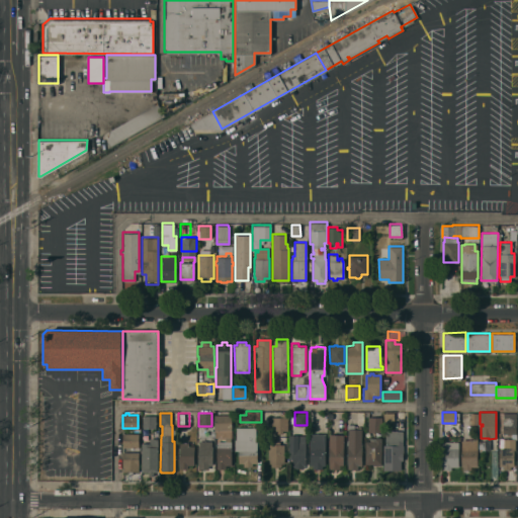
[(287,430),(282,430),(282,433),(276,433),(276,430),(271,430),(271,417),(280,417),(280,413),(287,413),(287,430)]
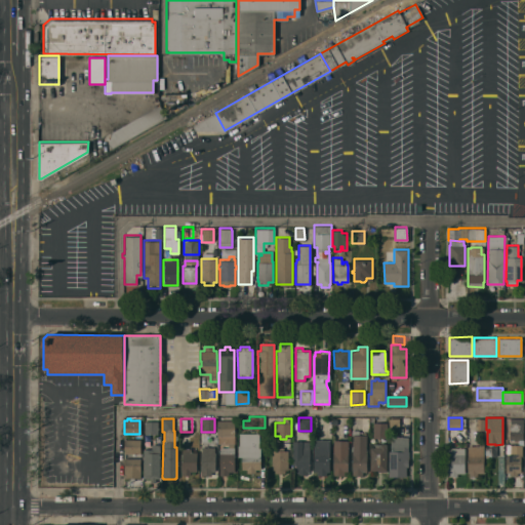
[(399,418),(399,429),(389,429),(389,425),(389,418),(399,418)]
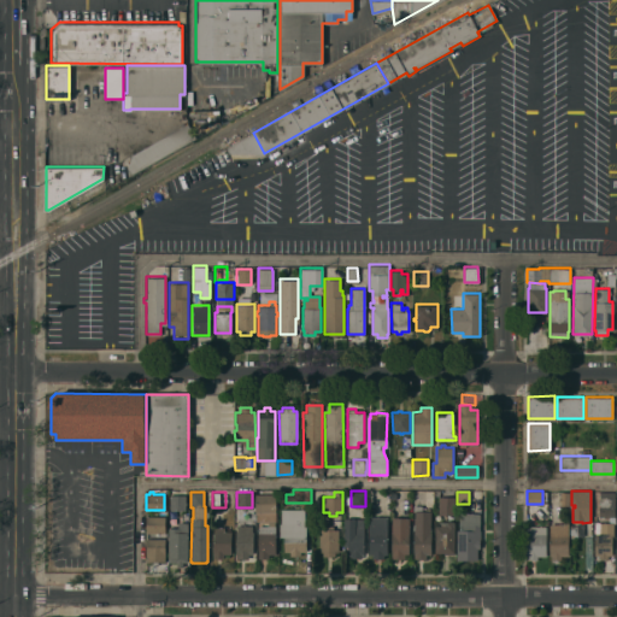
[(569,492),(569,505),(560,505),(560,501),(559,501),(558,497),(560,497),(560,492),(569,492)]
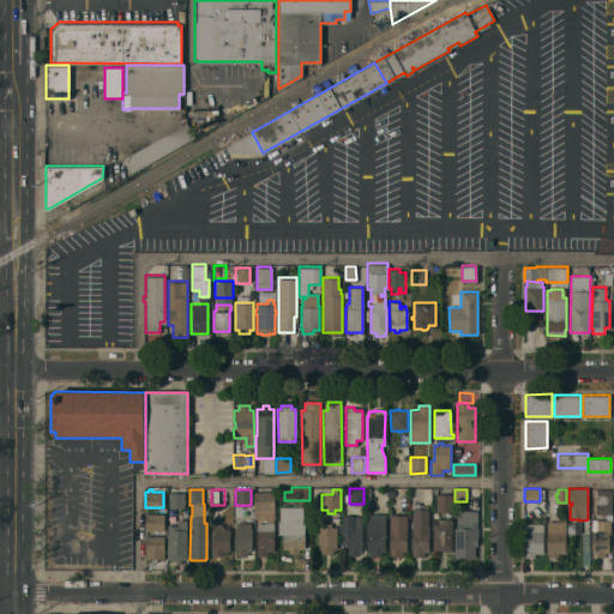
[(612,489),(612,513),(606,513),(606,516),(603,516),(603,513),(596,515),(596,504),(595,504),(595,500),(596,500),(596,489),(612,489)]
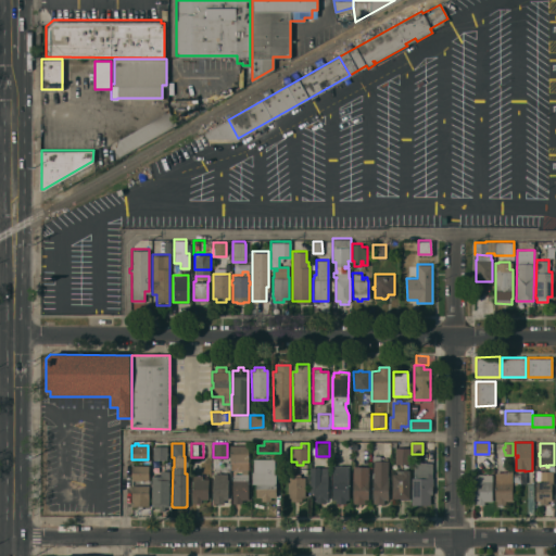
[(166,459),(152,459),(152,445),(166,445),(166,459)]
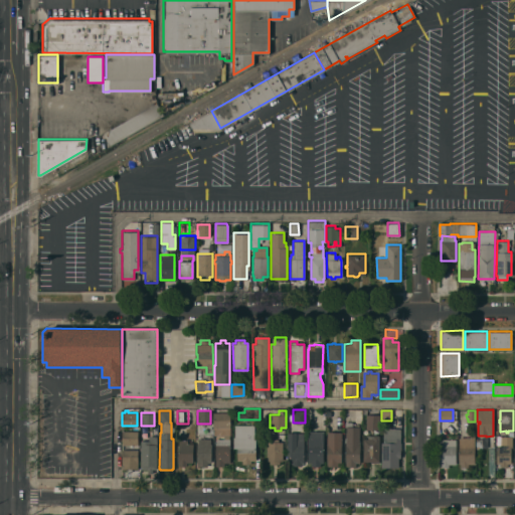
[(229,412),(229,427),(212,427),(212,412),(229,412)]
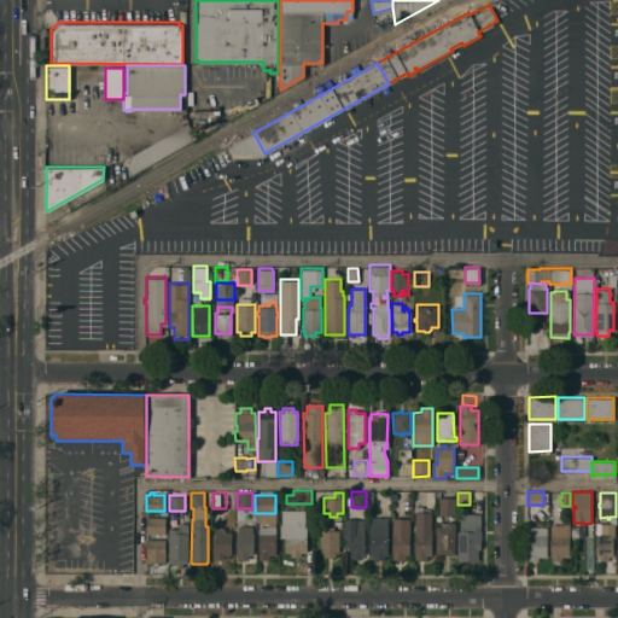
[(439,497),(455,497),(455,514),(438,514),(439,497)]
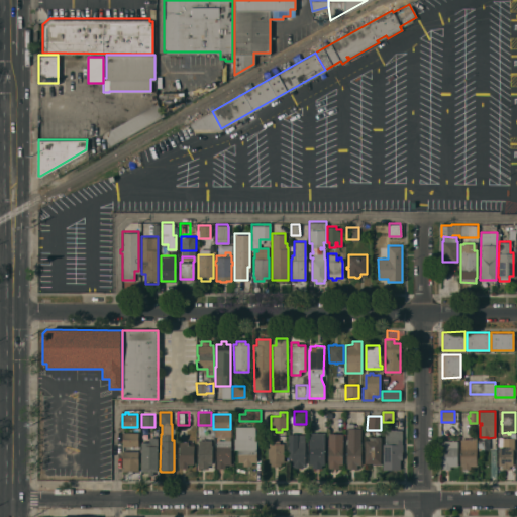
[(360,445),(360,464),(356,464),(356,468),(346,468),(346,428),(355,428),(355,425),(359,425),(359,428),(360,428),(360,445)]
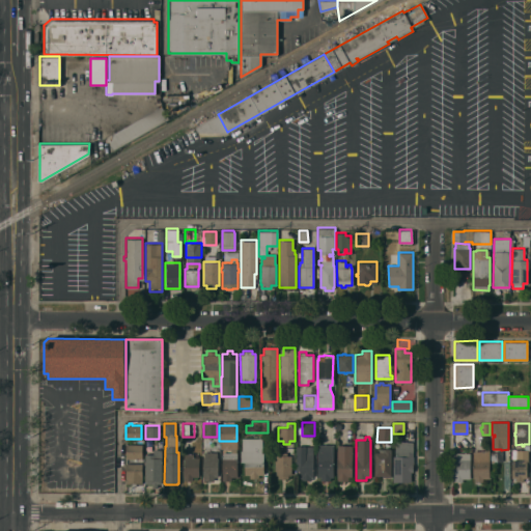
[(241,450),(242,450),(242,438),(261,438),(261,450),(263,450),(263,475),(258,475),(258,478),(249,478),(249,475),(244,475),(244,462),(241,462),(241,450)]
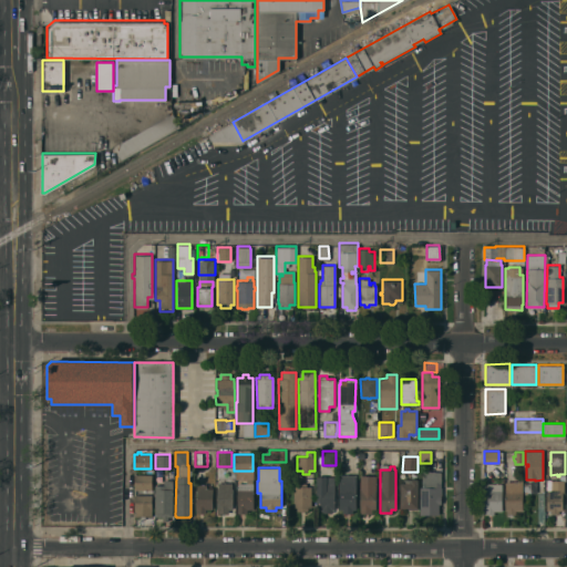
[(436,472),(436,473),(441,473),(441,483),(439,483),(439,487),(441,487),(441,504),(439,504),(439,514),(420,514),(420,486),(422,486),(422,472),(436,472)]
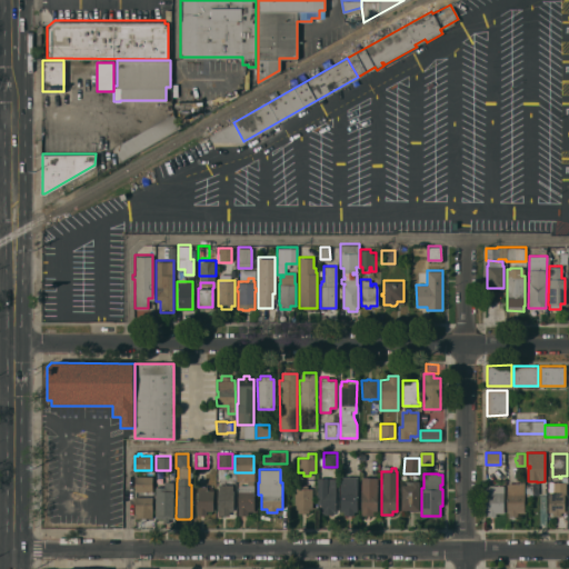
[(152,476),(152,491),(135,491),(135,476),(152,476)]
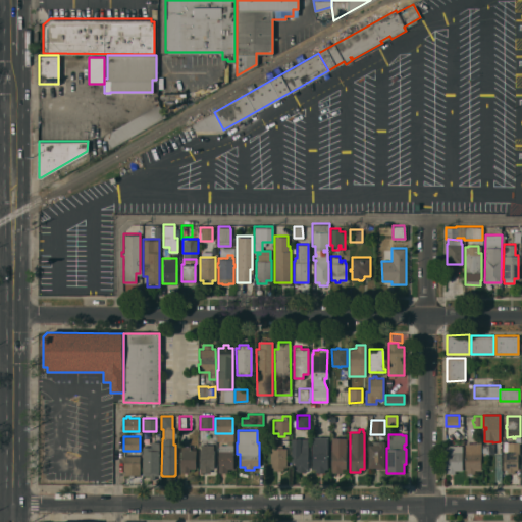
[(312,437),(327,437),(327,468),(324,468),(324,472),(314,472),(314,469),(312,469),(312,437)]
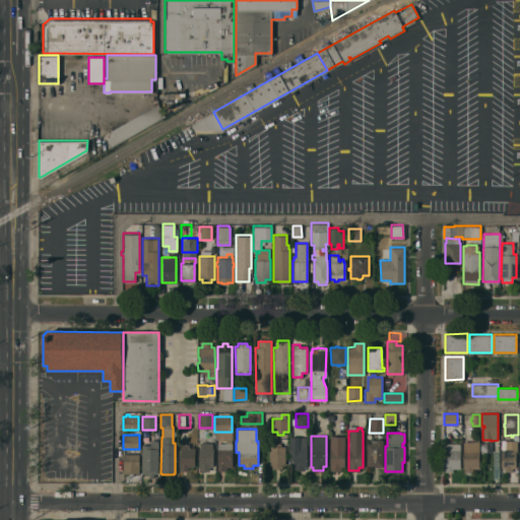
[(330,436),(344,436),(344,466),(340,466),(340,470),(330,470),(330,436)]
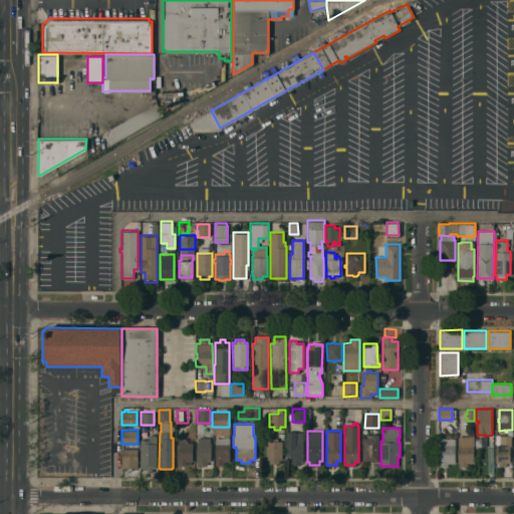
[(286,454),(286,432),(303,432),(302,461),(300,461),(300,465),(291,465),(291,461),(289,461),(289,454),(286,454)]
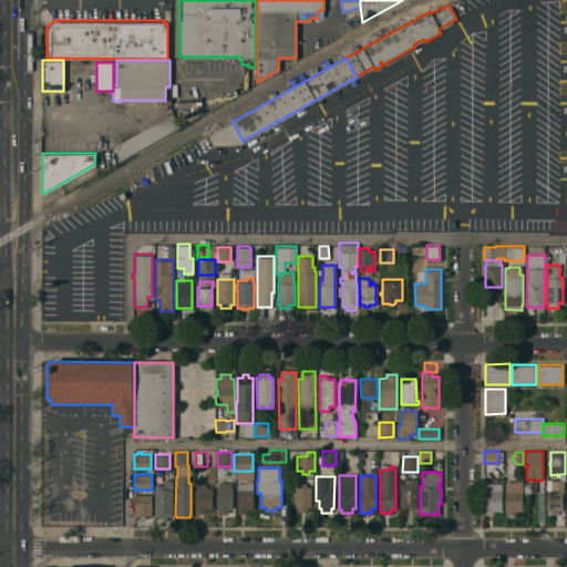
[(237,483),(246,483),(246,478),(251,478),(251,483),(253,483),(253,509),(245,508),(245,513),(237,513),(237,483)]
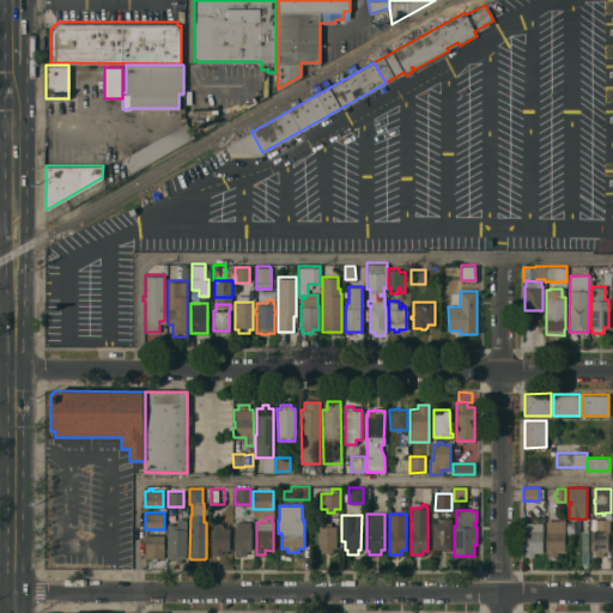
[(186,558),(181,558),(181,563),(175,563),(175,558),(167,558),(167,525),(176,525),(176,519),(186,519),(186,558)]
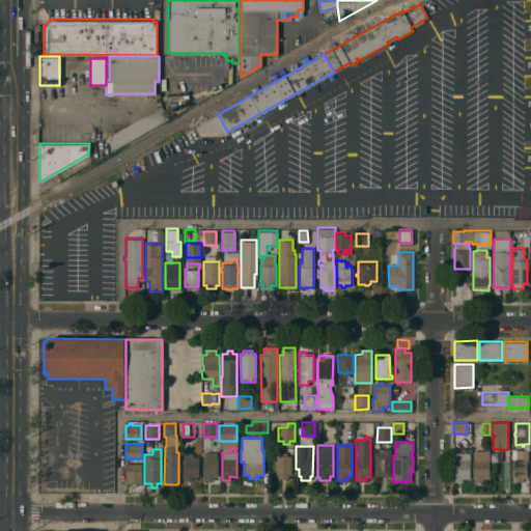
[(390,477),(382,477),(382,475),(374,475),(374,452),(379,452),(379,449),(391,449),(390,477)]
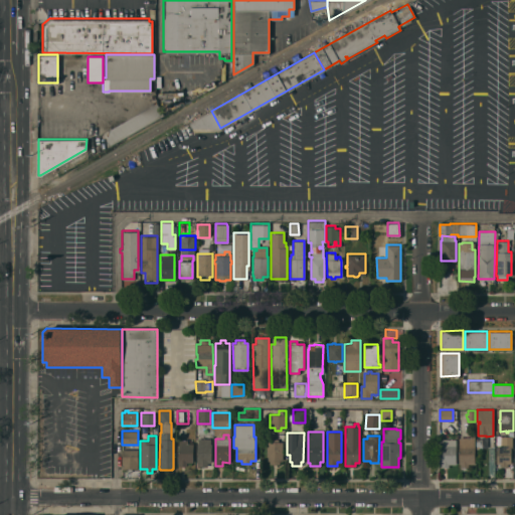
[(474,465),(468,465),(468,468),(460,468),(460,464),(459,464),(459,438),(466,438),(466,437),(474,437),(474,465)]
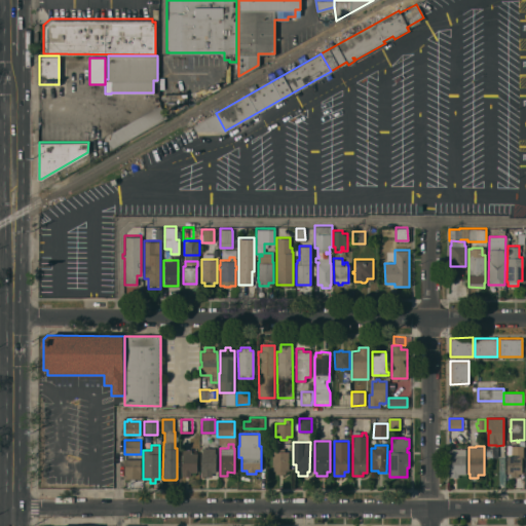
[(506,455),(514,455),(514,454),(511,454),(511,446),(523,446),(523,457),(521,457),(522,474),(518,474),(518,476),(511,476),(511,473),(506,473),(506,455)]
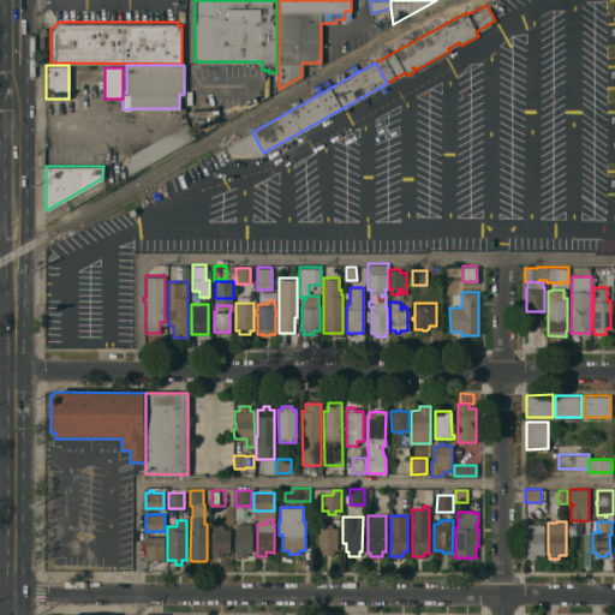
[(234,530),(236,530),(236,524),(251,524),(251,530),(252,530),(252,551),(248,551),(248,556),(234,556),(234,530)]
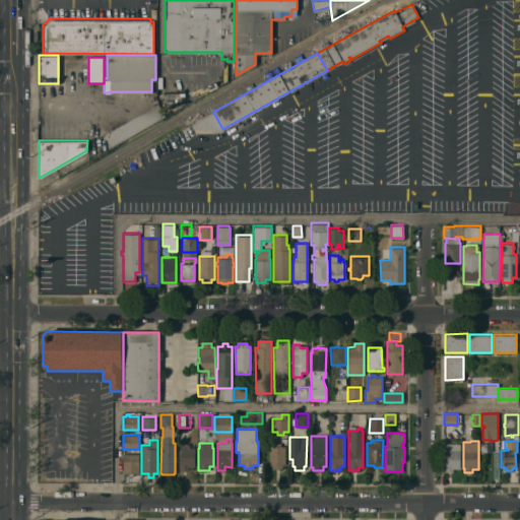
[(284,465),(281,465),(281,468),(271,468),(271,464),(268,464),(268,446),(274,446),(274,443),(280,443),(280,446),(284,446),(284,465)]
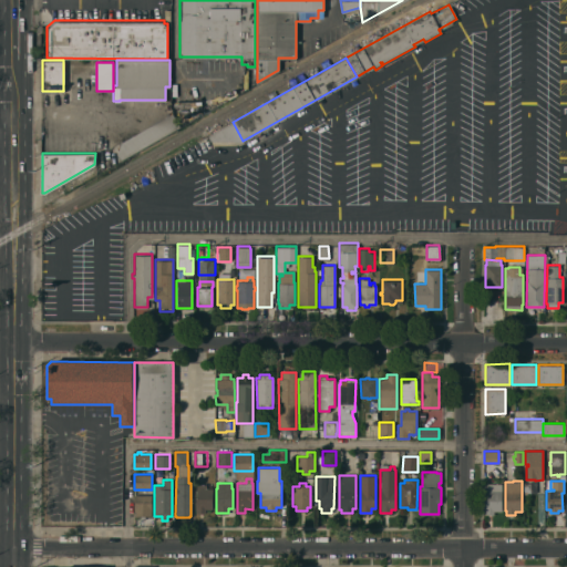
[(484,484),(502,483),(502,512),(494,512),(494,514),(485,514),(485,511),(484,511),(484,484)]
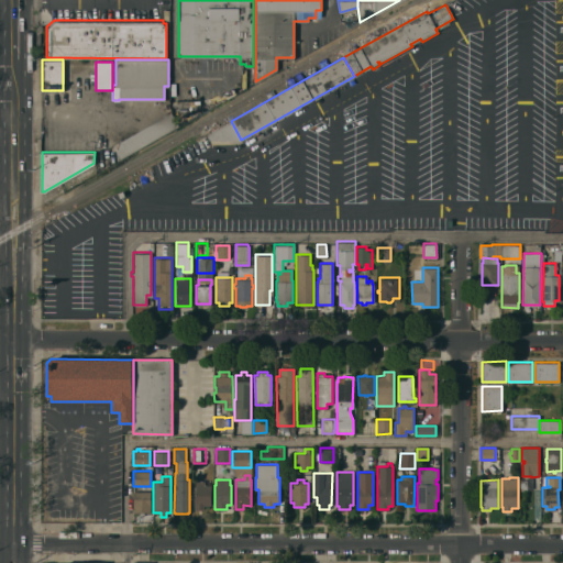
[(195,481),(205,481),(205,484),(210,484),(210,505),(203,505),(203,509),(195,509),(195,481)]
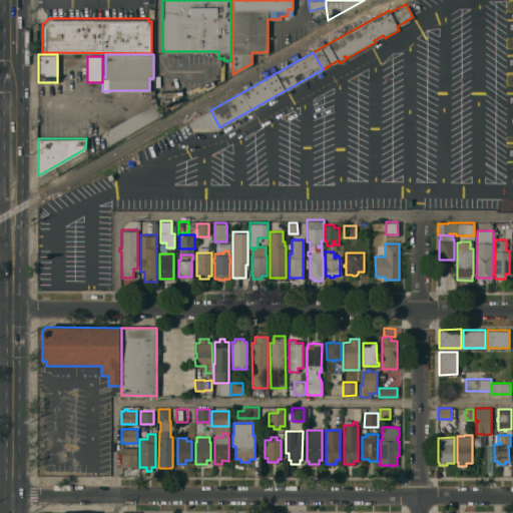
[(136,467),(130,467),(130,469),(126,469),(126,467),(121,467),(121,447),(136,447),(136,467)]
